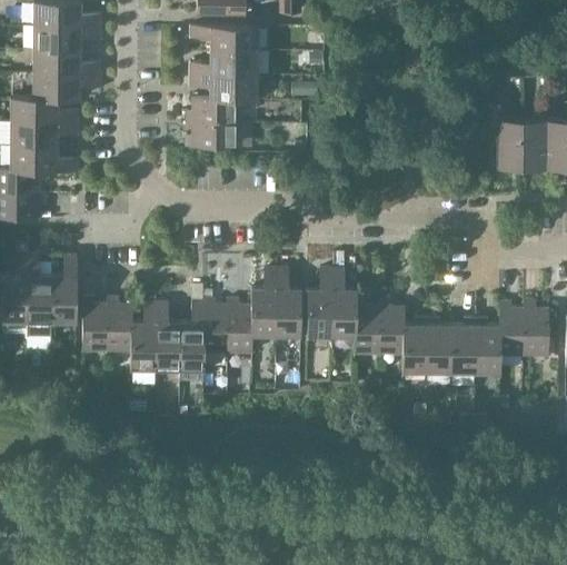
[(246,15),(245,0),(190,0),(191,1),(197,1),(197,13),(246,15)]
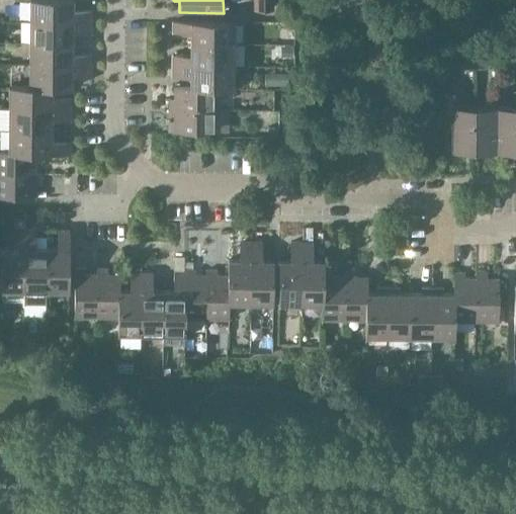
[(254,0),(255,13),(262,13),(272,13),(276,13),(275,0),(254,0)]
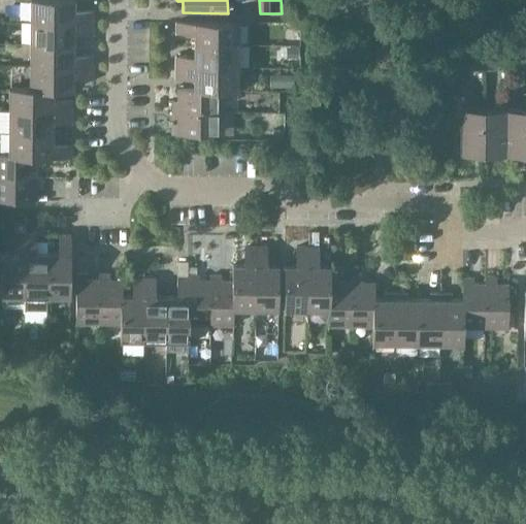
[(76,14),(76,3),(31,2),(31,25),(94,26),(94,14),(76,14)]
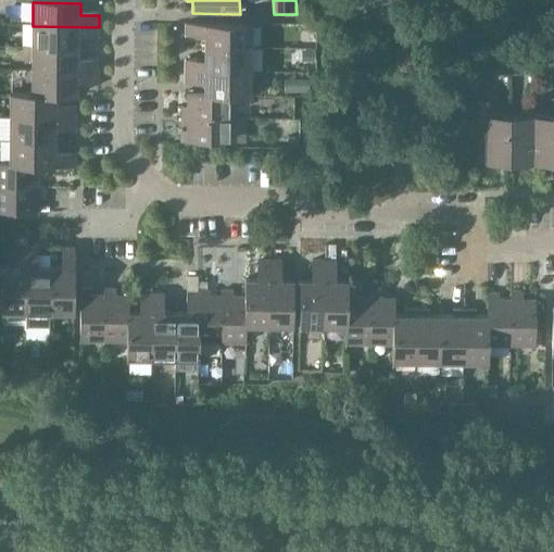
[(99,39),(99,27),(33,26),(33,50),(80,50),(80,39),(99,39)]
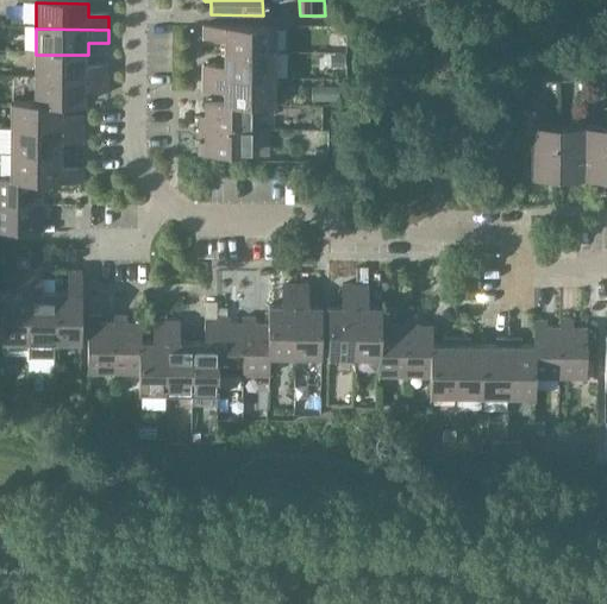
[(277,56),(277,30),(205,29),(205,42),(226,42),(225,56),(277,56)]
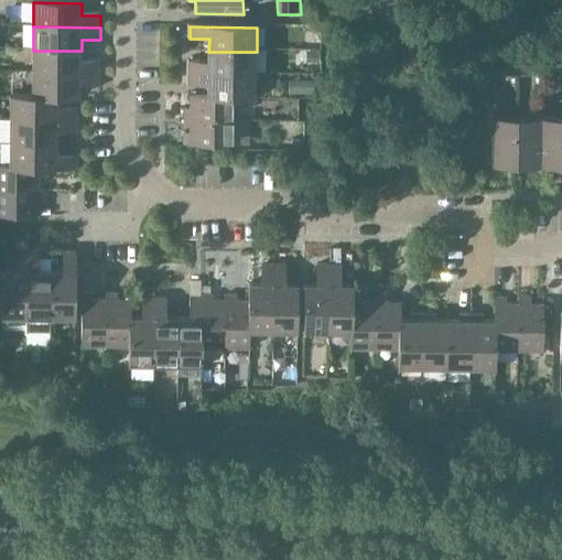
[(80,63),(82,51),(33,51),(33,75),(100,75),(100,64),(80,63)]
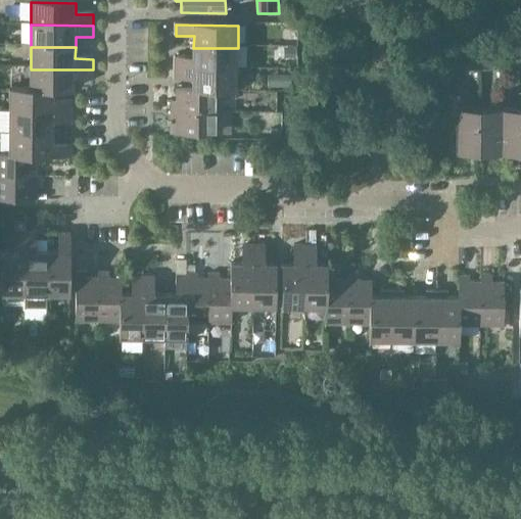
[(238,71),(238,48),(193,48),(193,58),(175,58),(175,69),(238,71)]
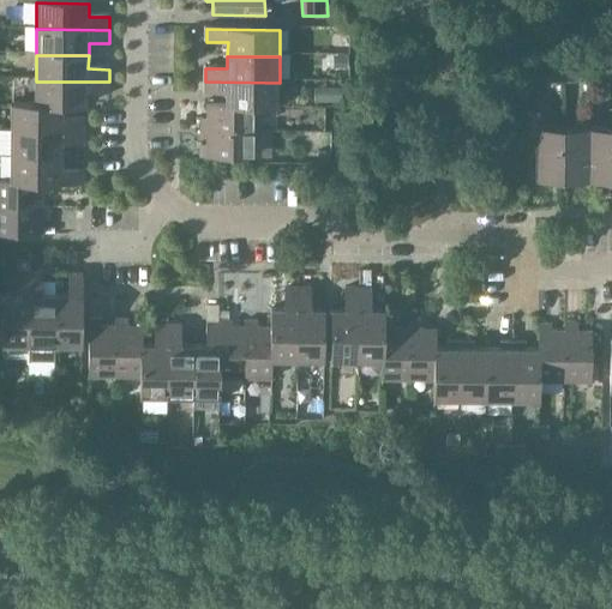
[(565,72),(563,72),(551,72),(551,84),(565,84),(565,72)]
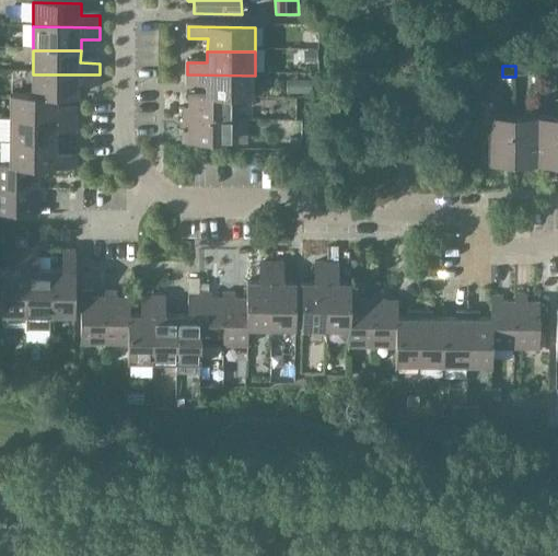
[(526,77),(526,66),(515,66),(515,77),(526,77)]
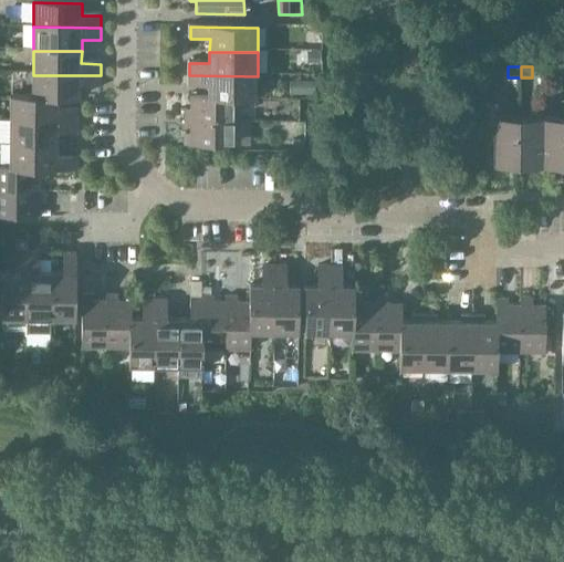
[(101,87),(101,75),(33,75),(32,99),(59,99),(59,100),(81,100),(81,87),(101,87)]
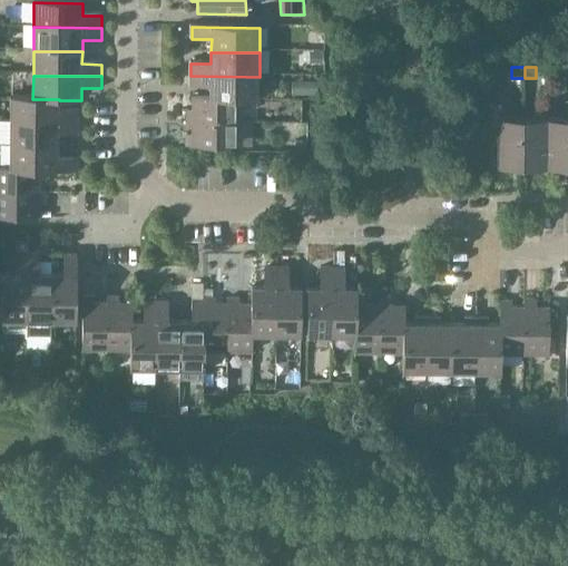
[(258,101),(260,77),(191,76),(191,87),(211,88),(211,99),(212,100),(241,101),(258,101)]
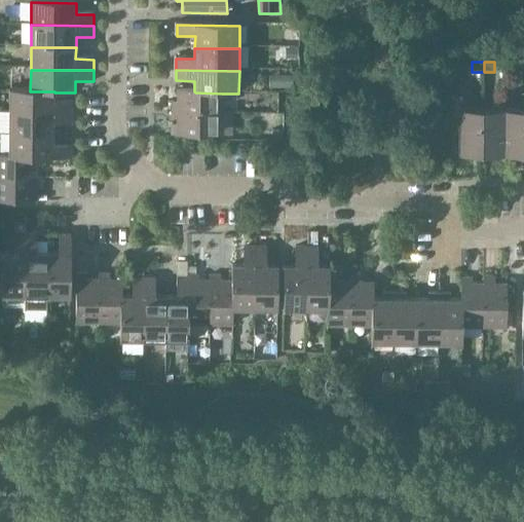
[(54,91),(30,91),(10,90),(9,114),(72,114),(72,103),(54,103),(54,92),(54,91)]
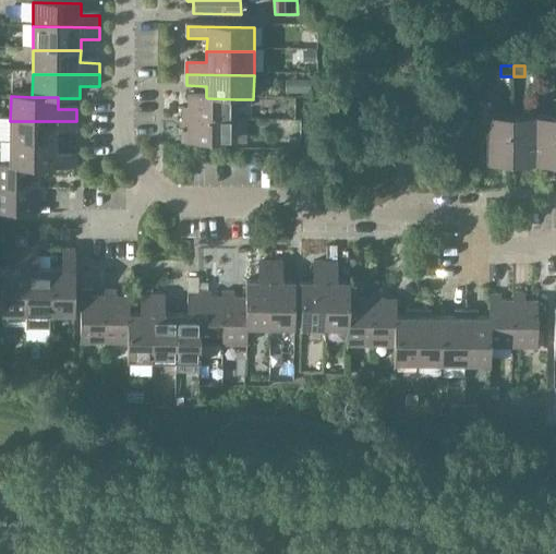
[(207,98),(206,97),(189,97),(189,110),(183,110),(183,122),(189,122),(190,122),(236,122),(236,99),(207,98)]
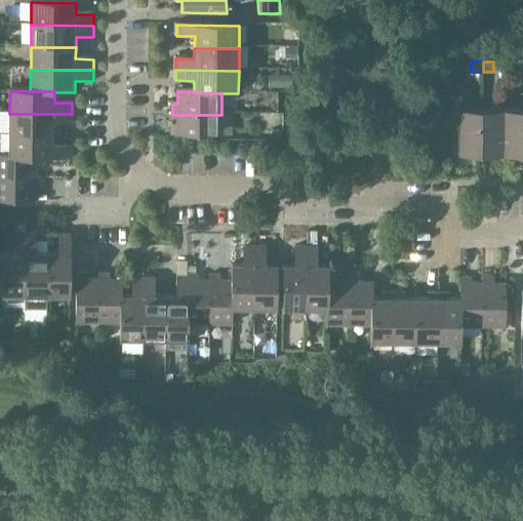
[(481,156),(481,111),(458,111),(458,156),(481,156)]
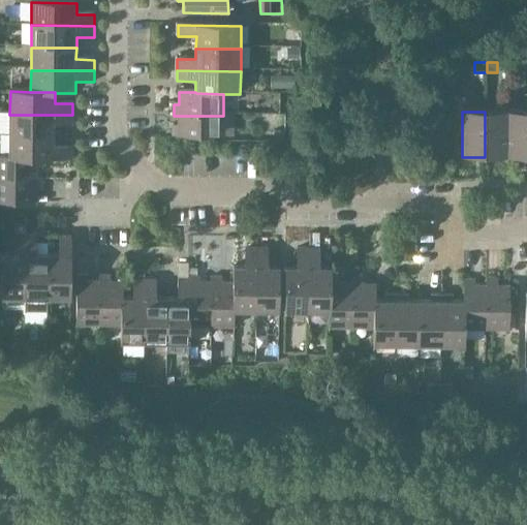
[(507,157),(507,112),(485,112),(485,157),(507,157)]
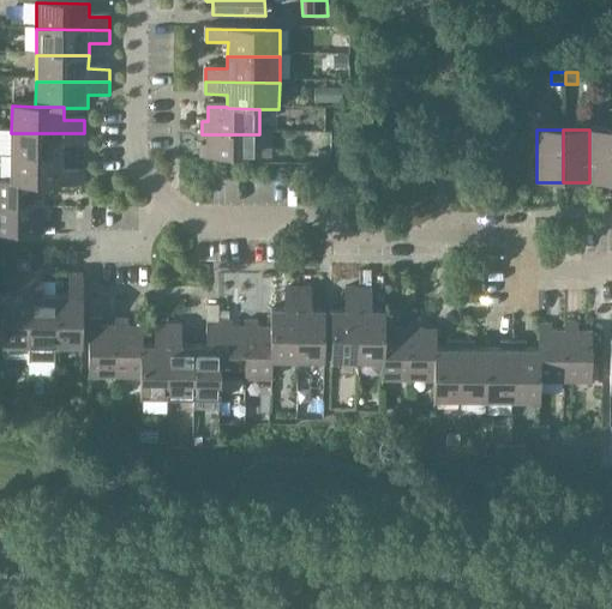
[(611,130),(589,130),(589,182),(611,182),(611,130)]
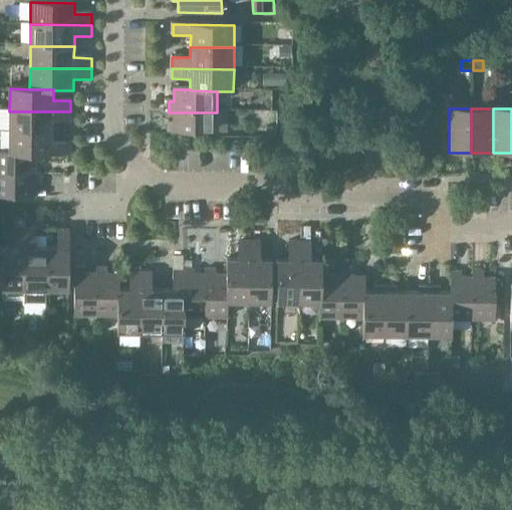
[(70,122),(70,111),(9,111),(9,133),(53,133),(53,122),(70,122)]
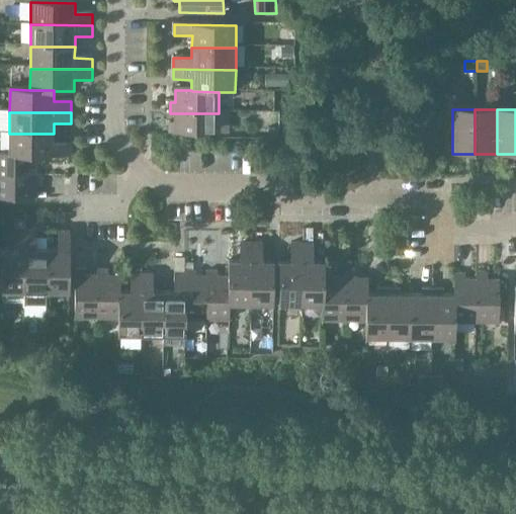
[(219,136),(219,113),(176,113),(175,113),(175,124),(170,124),(170,136),(219,136)]
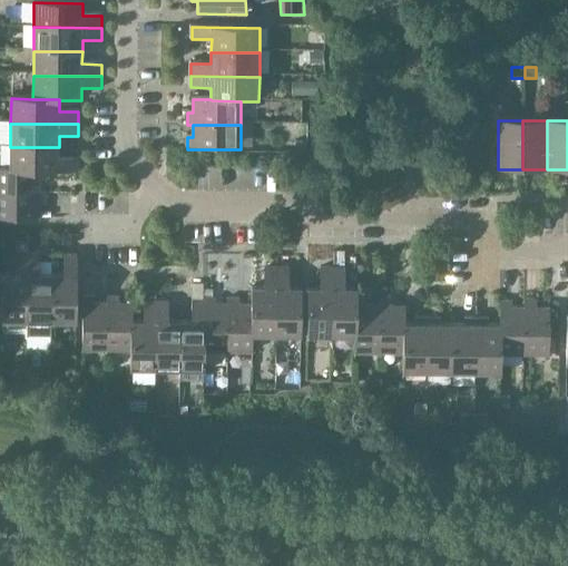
[(59,159),(59,147),(10,147),(10,171),(46,173),(78,173),(78,159),(59,159)]
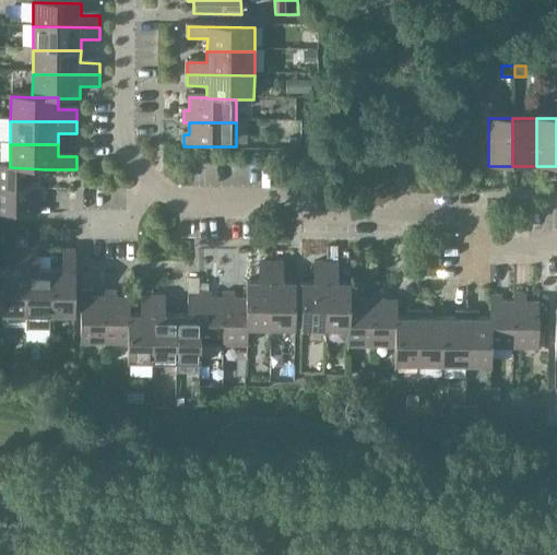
[(45,169),(10,167),(0,167),(0,190),(40,192),(39,191),(39,179),(45,179),(45,169)]
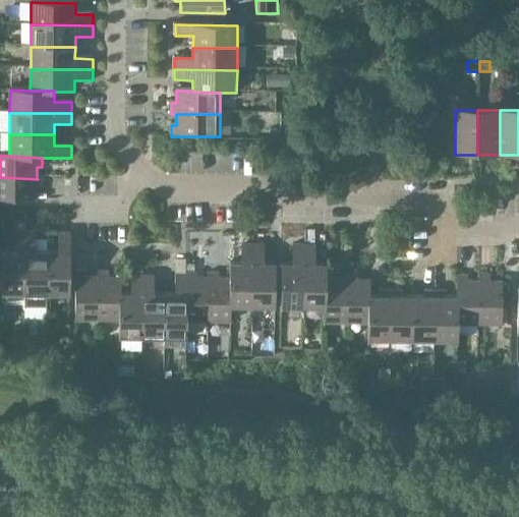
[(42,178),(37,178),(38,179),(0,177),(0,200),(37,202),(37,189),(42,189),(42,178)]
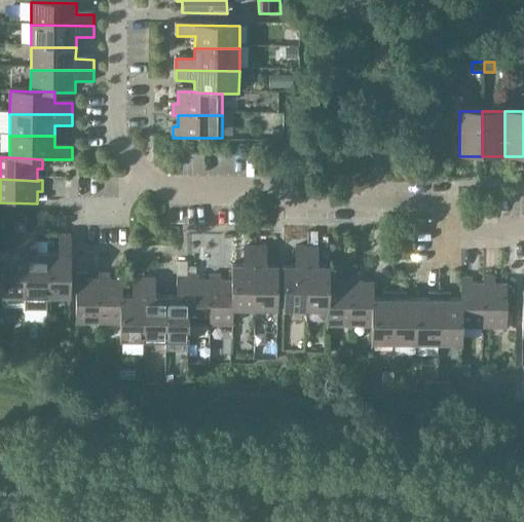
[(329,312),(330,278),(330,267),(317,267),(319,233),(308,233),(308,249),(307,249),(307,311),(328,312),(329,312)]
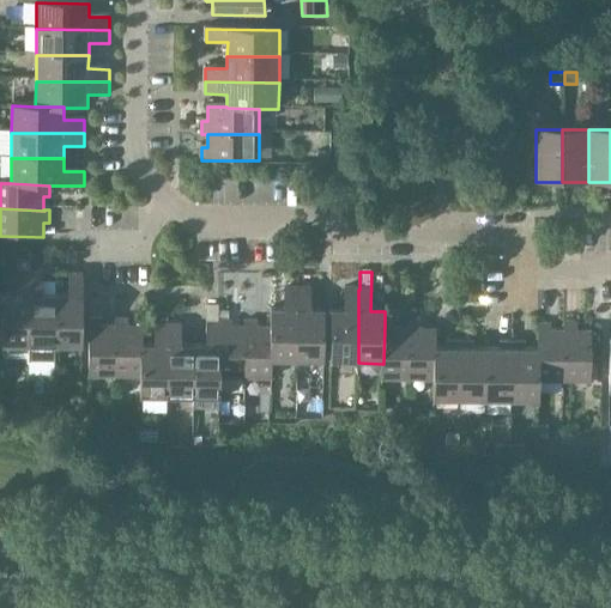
[(7,362),(30,362),(31,275),(18,275),(18,296),(4,296),(4,357),(7,362)]
